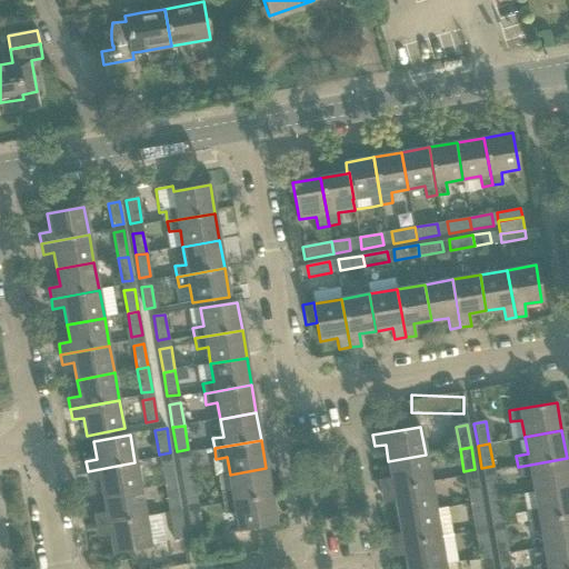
[(380,480),(382,490),(430,482),(426,455),(388,461),(391,479),(380,480)]
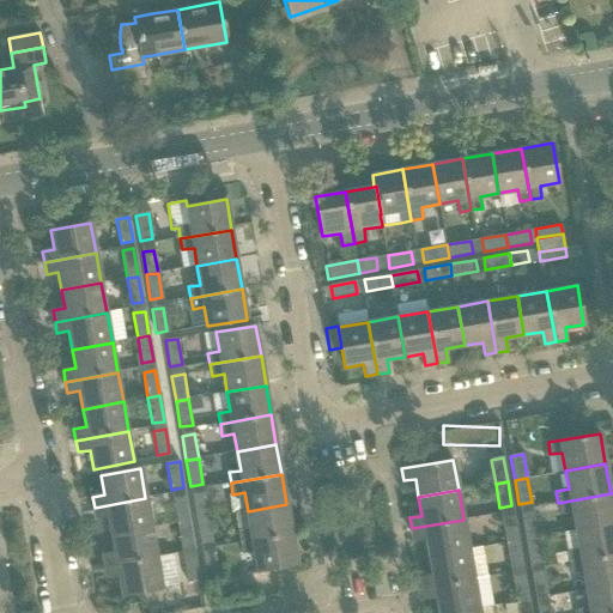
[(205,492),(192,495),(196,520),(208,517),(205,492)]
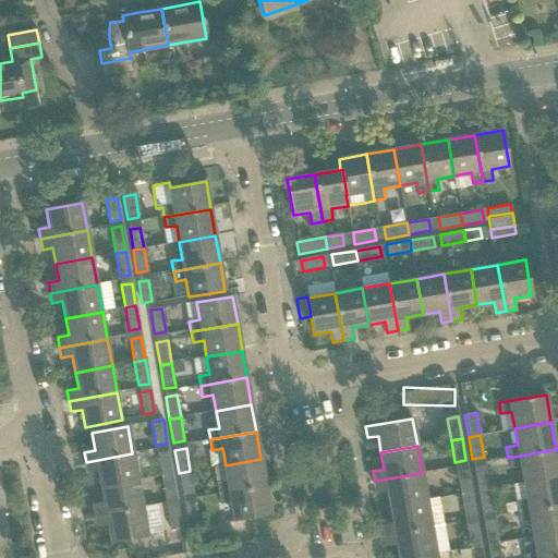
[(557,463),(556,449),(508,458),(510,468),(521,466),(524,483),(557,476),(557,463)]
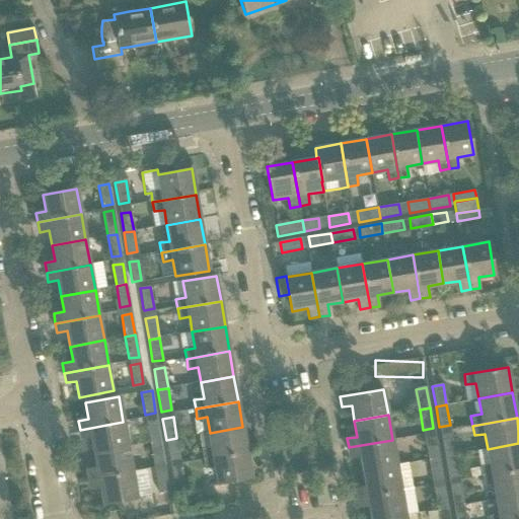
[(156,420),(146,422),(150,443),(160,441),(156,420)]
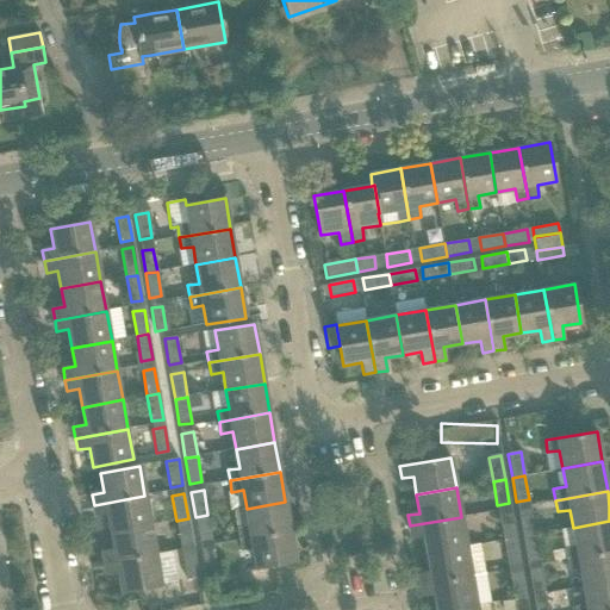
[(107,515),(111,533),(150,526),(144,496),(94,505),(97,516),(107,515)]
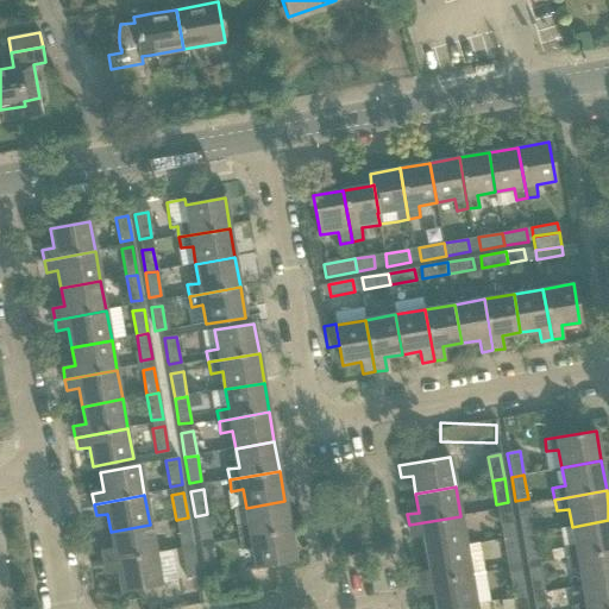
[(237,528),(239,539),(289,531),(284,501),(246,508),(249,526),(237,528)]
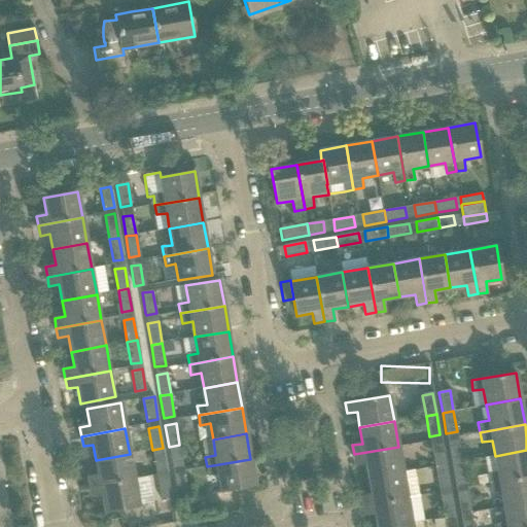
[(461,462),(458,441),(447,443),(451,463),(461,462)]
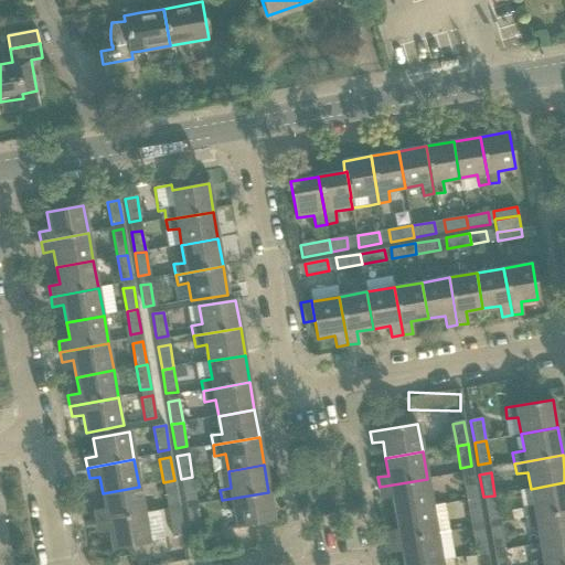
[(472,476),(461,478),(466,500),(477,498),(472,476)]
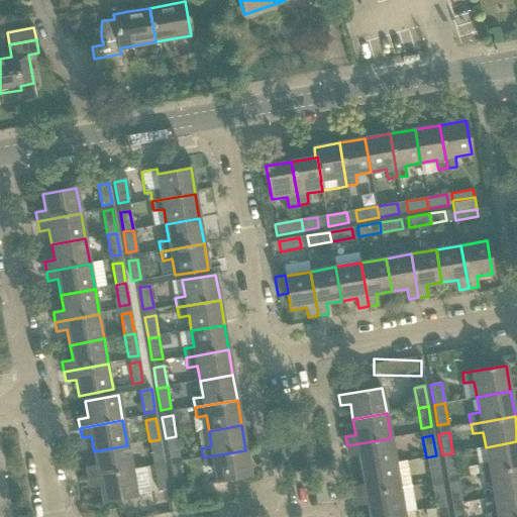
[(176,436),(166,438),(169,458),(180,456),(176,436)]
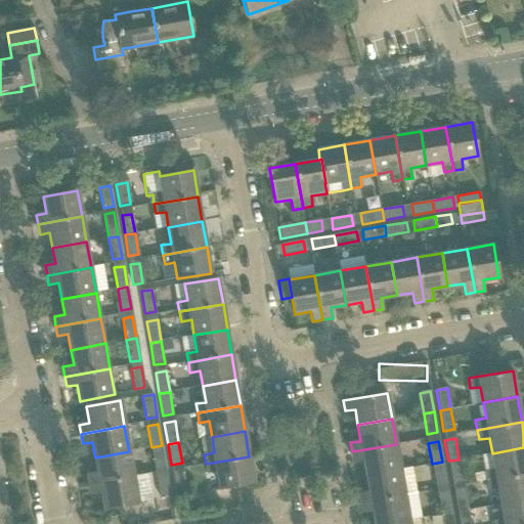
[(364,460),(366,476),(400,470),(396,444),(352,451),(354,462),(364,460)]
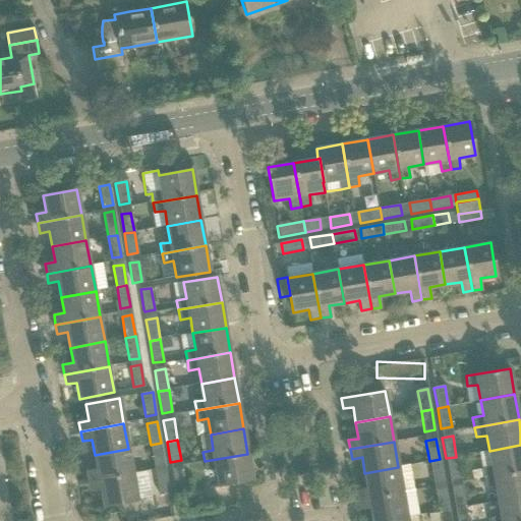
[(161,443),(151,445),(154,467),(165,465),(161,443)]
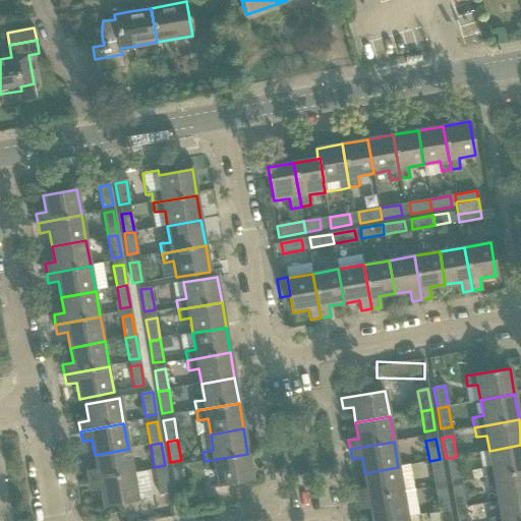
[(491,466),(482,468),(483,477),(520,470),(520,445),(489,451),(491,466)]
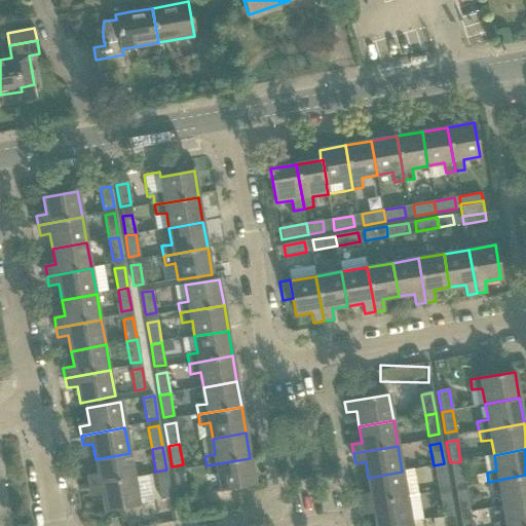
[(88,477),(90,487),(134,479),(129,453),(96,459),(99,475),(88,477)]
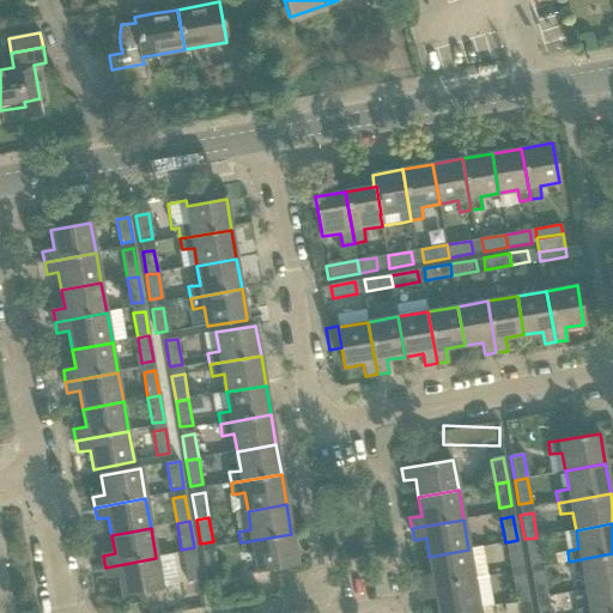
[(291,534),(241,542),(243,554),(255,552),(258,571),(297,564),(291,534)]
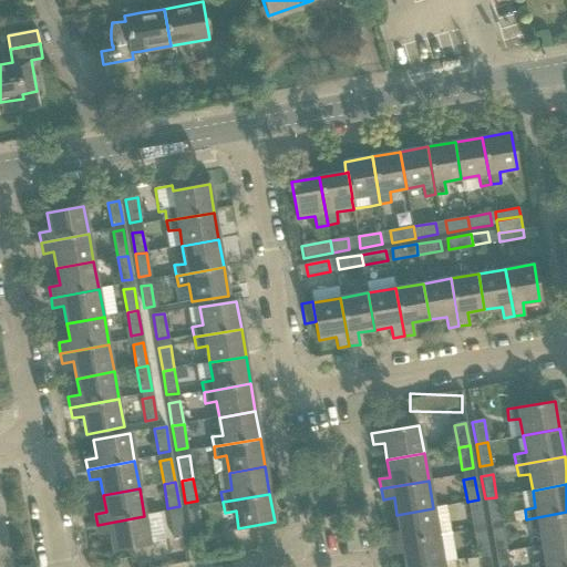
[(501,519),(496,497),(485,498),(488,521),(501,519)]
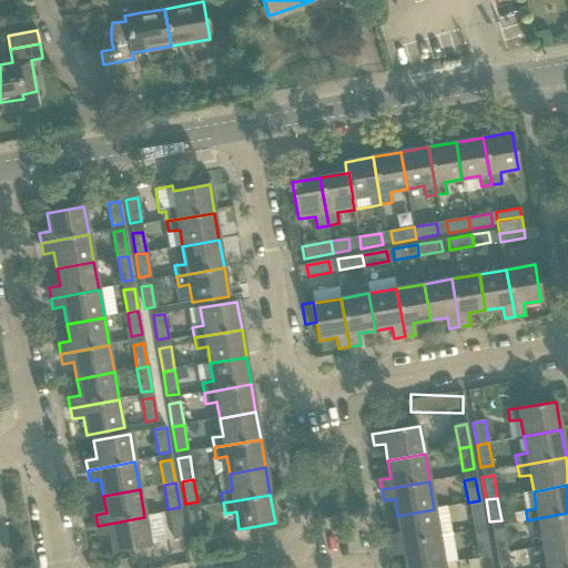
[(483,524),(479,500),(468,503),(472,525),(483,524)]
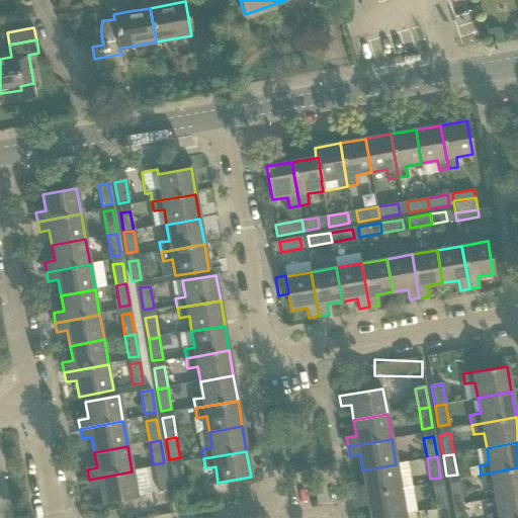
[(355,488),(357,497),(401,490),(396,464),(362,470),(365,486),(355,488)]
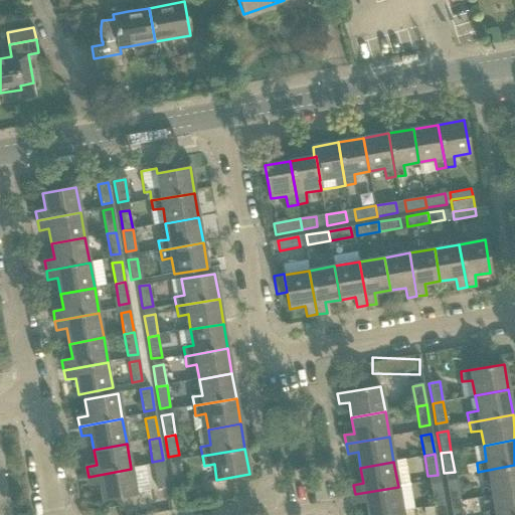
[(170,467),(174,487),(184,485),(180,465),(170,467)]
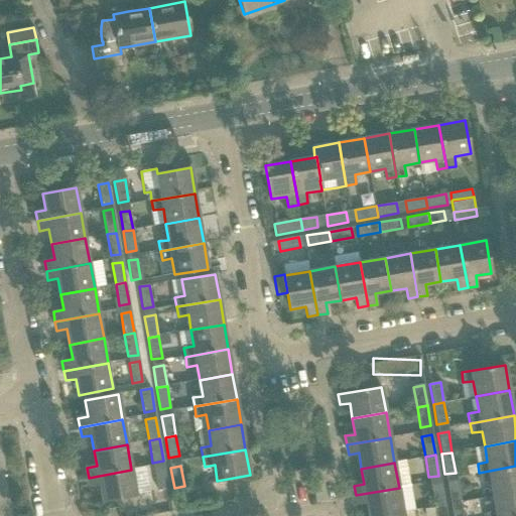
[(491,481),(494,496),(515,492),(515,466),(479,473),(481,483),(491,481)]
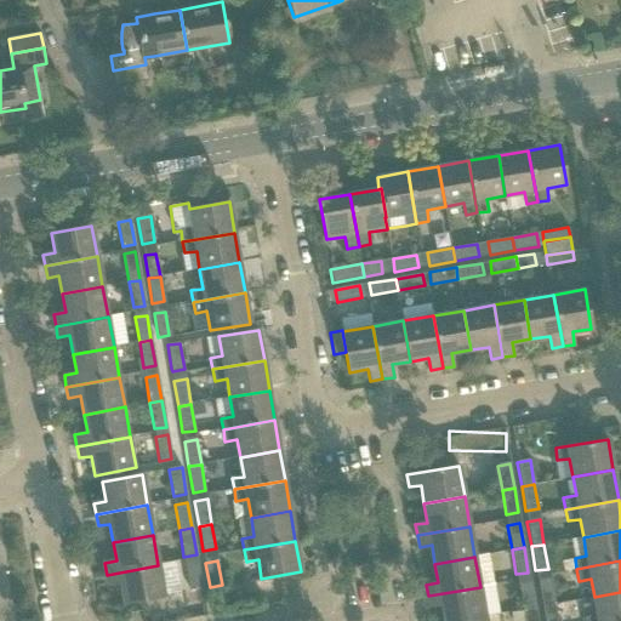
[(186,567),(189,591),(203,588),(198,564),(186,567)]
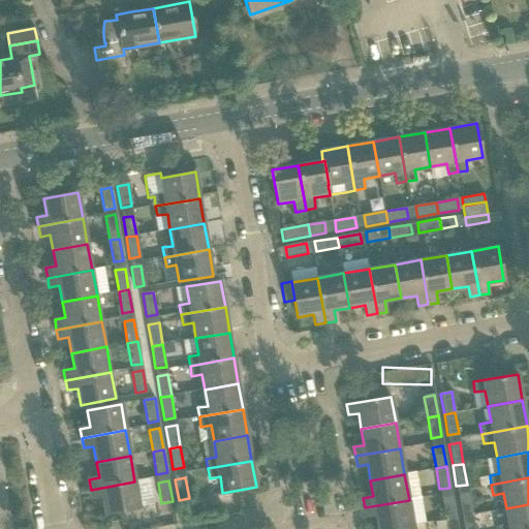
[(134,481),(91,490),(92,499),(102,497),(105,514),(139,507),(134,481)]
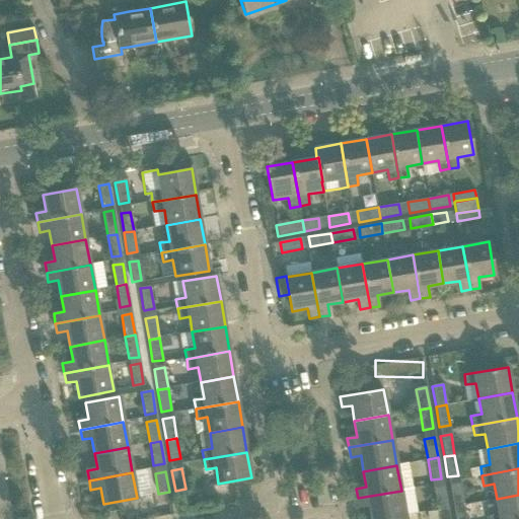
[(463,505),(459,485),(449,486),(453,507),(463,505)]
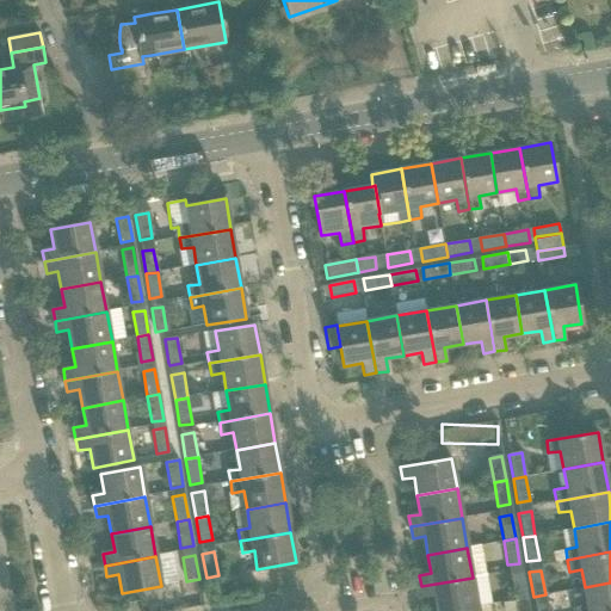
[(526,598),(522,574),(510,576),(513,600),(526,598)]
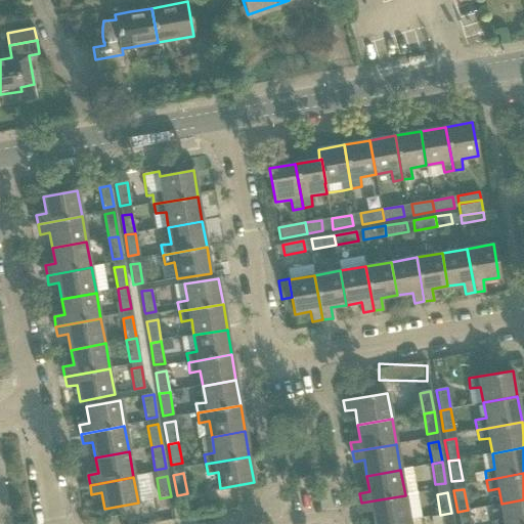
[(373,511),(375,523),(388,523),(409,521),(405,495),(361,503),(362,513),(373,511)]
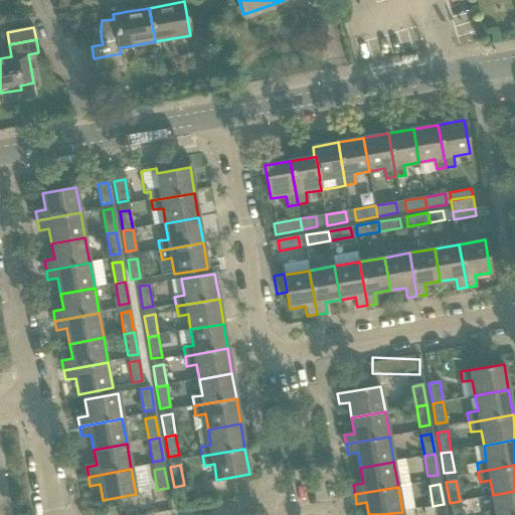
[(486,512),(486,514),(514,514),(514,491),(493,495),(495,511),(486,512)]
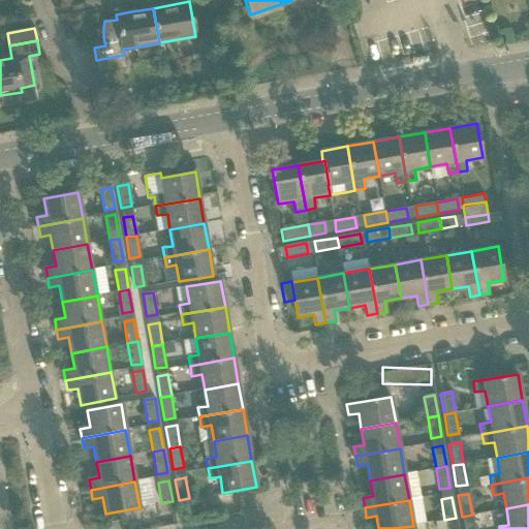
[(463,528),(474,528),(472,515),(462,517),(463,528)]
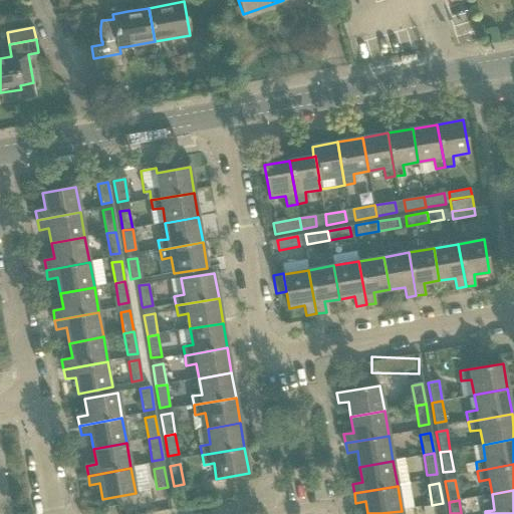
[(432,505),(433,513),(444,513),(443,503),(432,505)]
